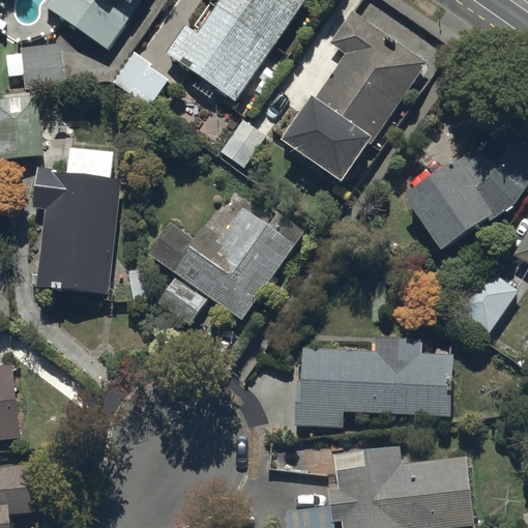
[(48,0),(45,5),(107,49),(141,0),(48,0)]
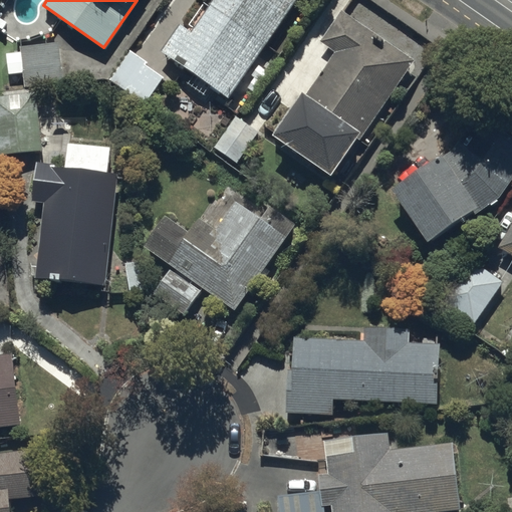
[(212,0),(208,6),(264,44),(295,0),(212,0)]
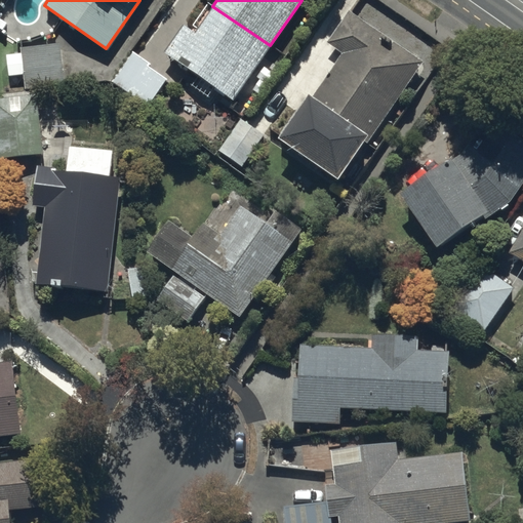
[(270,45),(212,6),(194,33),(183,25),(163,52),(232,99),(270,45)]
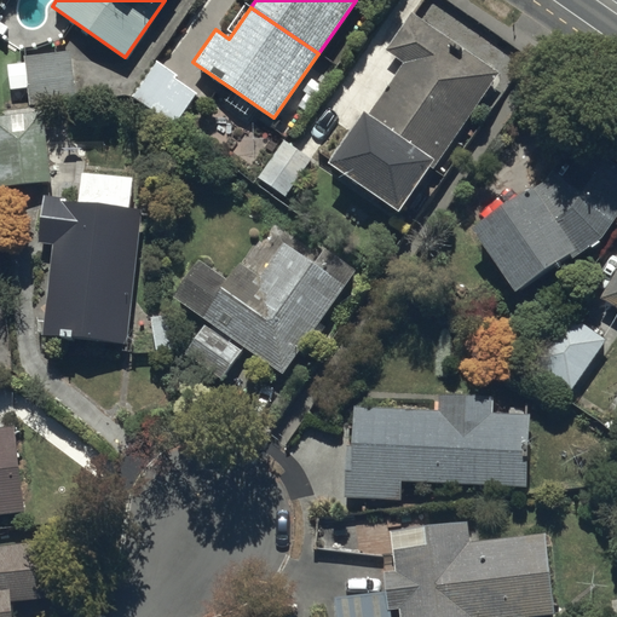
[(410,12),(385,50),(403,62),(368,114),(364,111),(329,163),(398,211),(428,166),(432,168),(497,71),(410,12)]
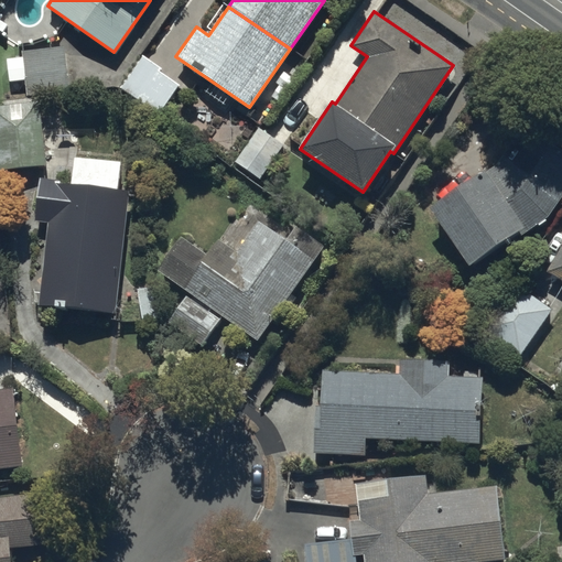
[(62,45),(21,51),(25,95),(67,90),(62,45)]
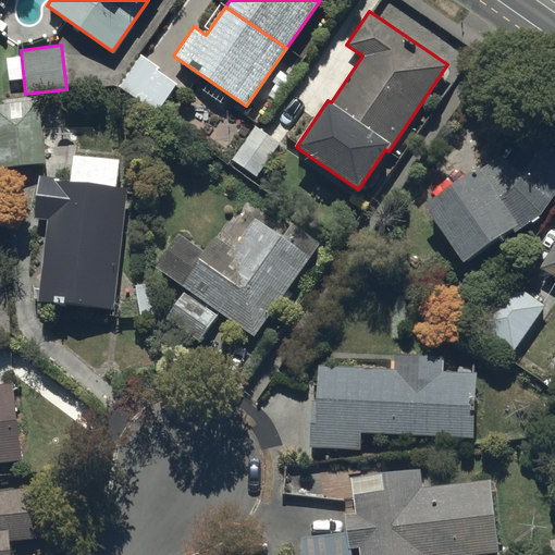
[(156,112),(176,84),(156,70),(158,66),(140,54),(119,85),(156,112)]
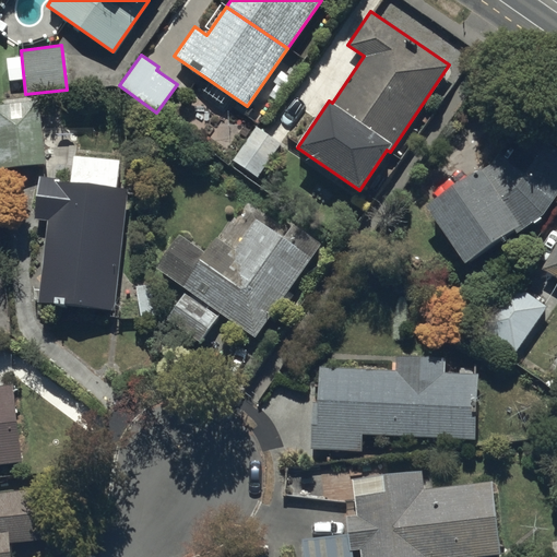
[(0,167),(44,163),(37,99),(0,104),(0,167)]
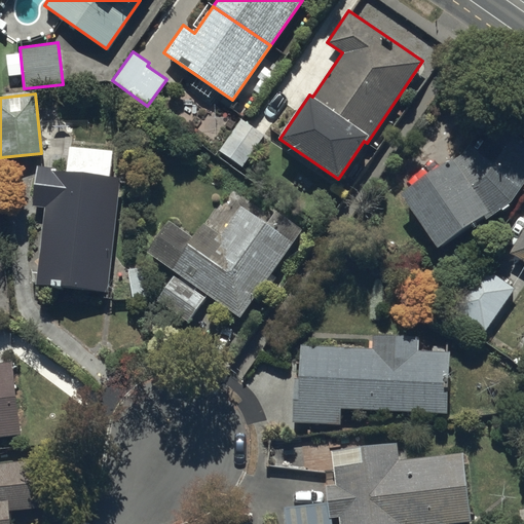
[(511,201),(523,181),(523,140),(488,116),(462,154),(453,160),(451,158),(400,194),(438,248),(483,216),(485,219),(511,201)]
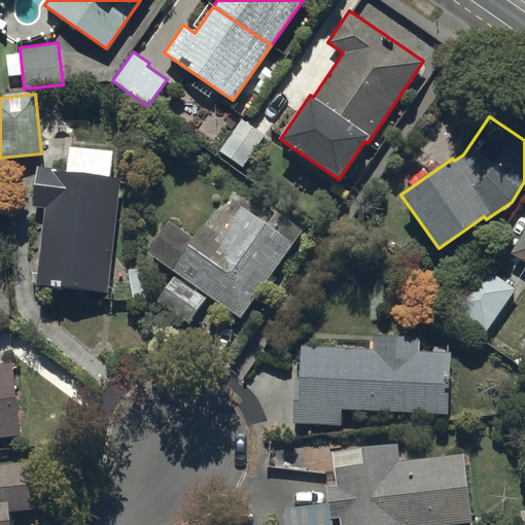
[(264,135),(240,119),(222,144),(246,161),(264,135)]
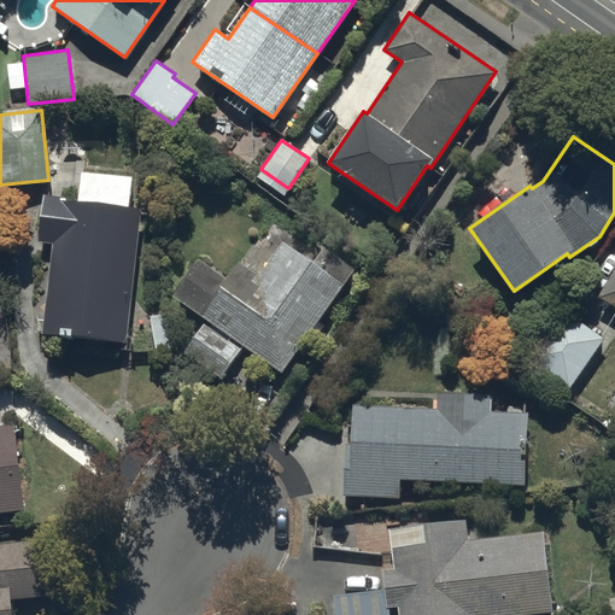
[(75,198),(42,194),(36,240),(52,241),(41,333),(124,343),(140,208),(129,206),(133,176),(78,170),(75,198)]
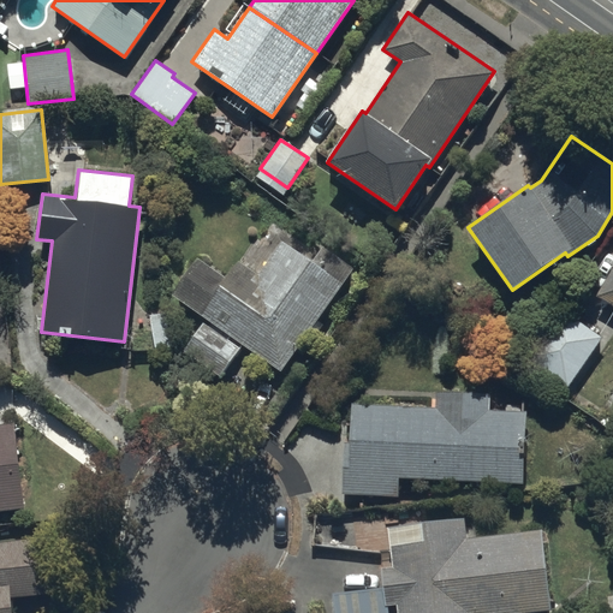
[(237,260),(225,278),(196,259),(171,295),(280,372),(352,268),(321,247),(311,260),(280,239),(256,273),(237,260)]
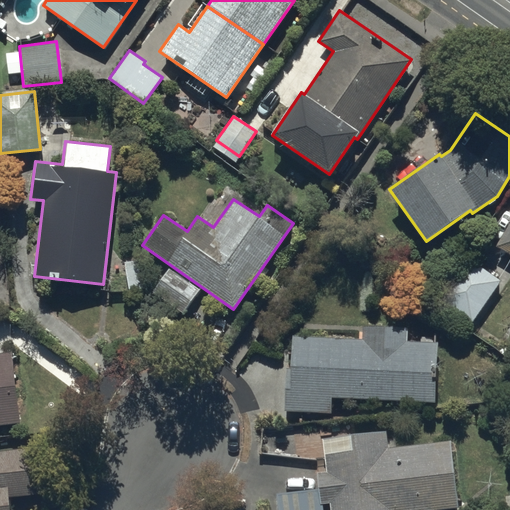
[(509,220),(495,246),(509,254),(509,220)]
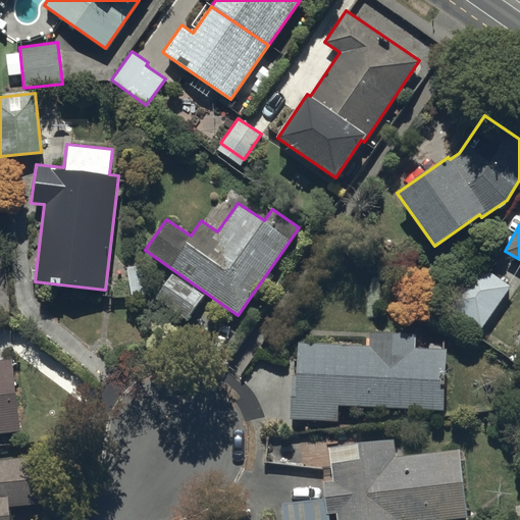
[(480,327),(510,284),(474,261),(445,304),(480,327)]
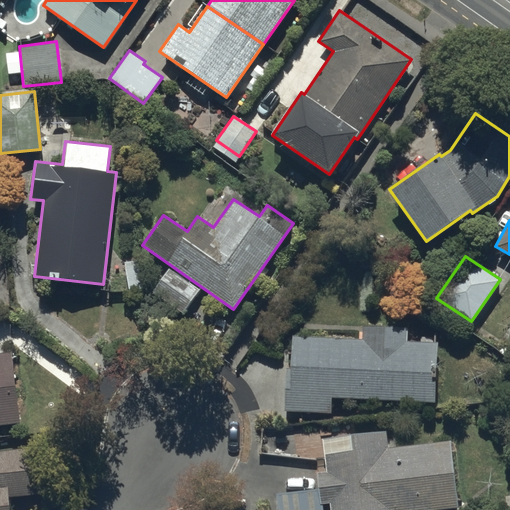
[(361,339),(292,335),(290,368),(286,368),(284,410),(331,412),(331,397),(434,402),(437,342),(405,341),(406,328),(362,326),(361,339)]
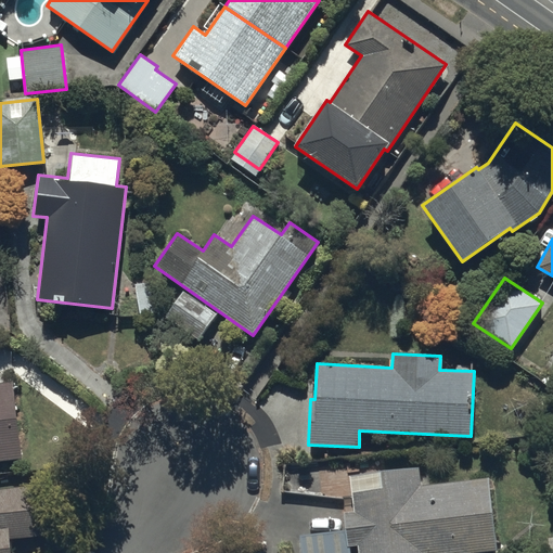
[(0,461),(21,459),(12,382),(0,383),(0,461)]
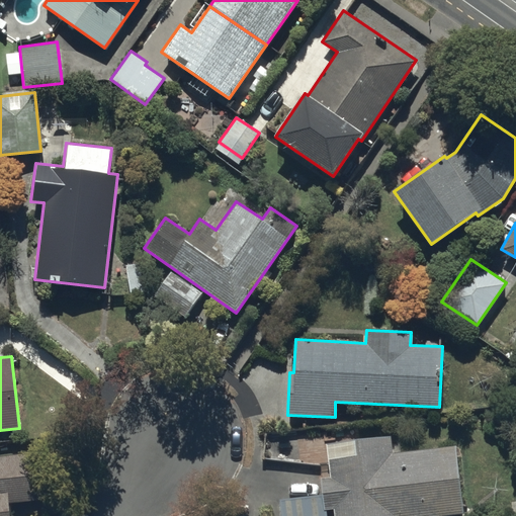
[(392,453),(390,436),(326,444),(330,477),(321,478),(323,495),(324,510),(333,509),(334,515),(443,515),(464,514),(456,445),(392,453)]
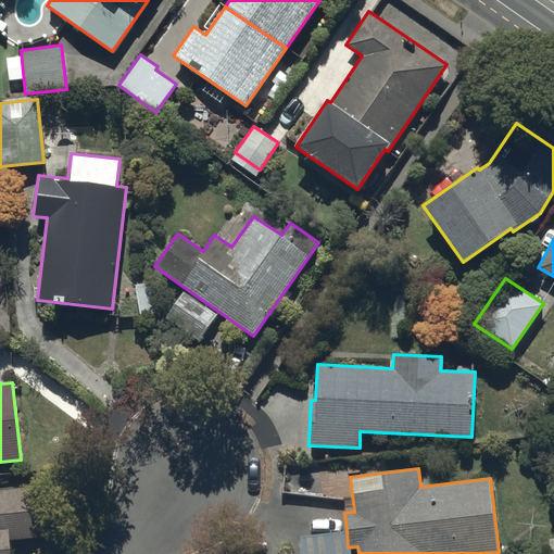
[(0,553),(10,553),(10,539),(55,534),(51,485),(0,488),(0,553)]
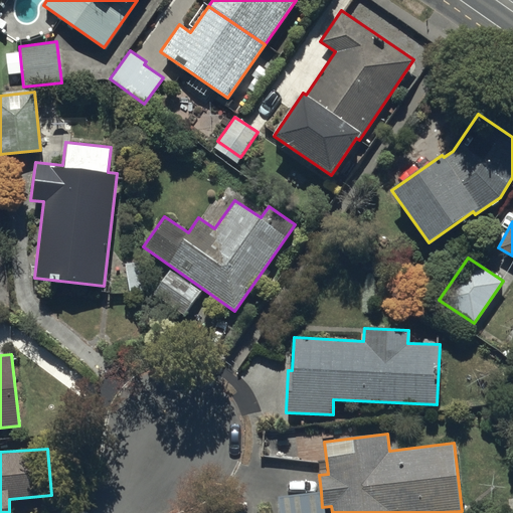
[(323,512),(322,507),(321,492),(278,497),(280,512),(323,512)]
